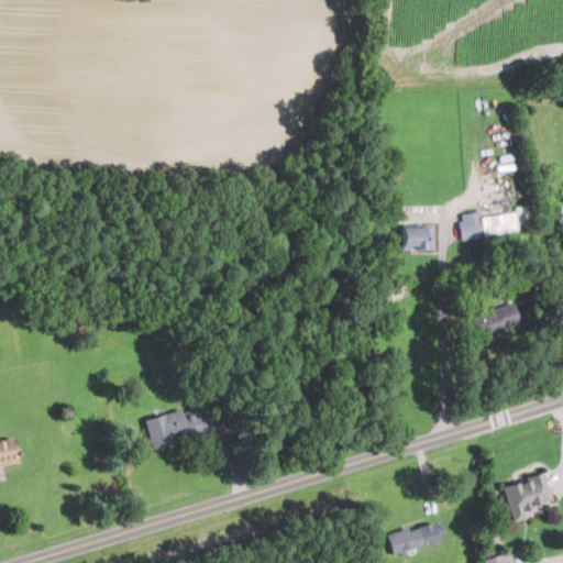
[(459,212),(460,236),(515,234),(514,212),(481,213),(481,211),(459,212)]
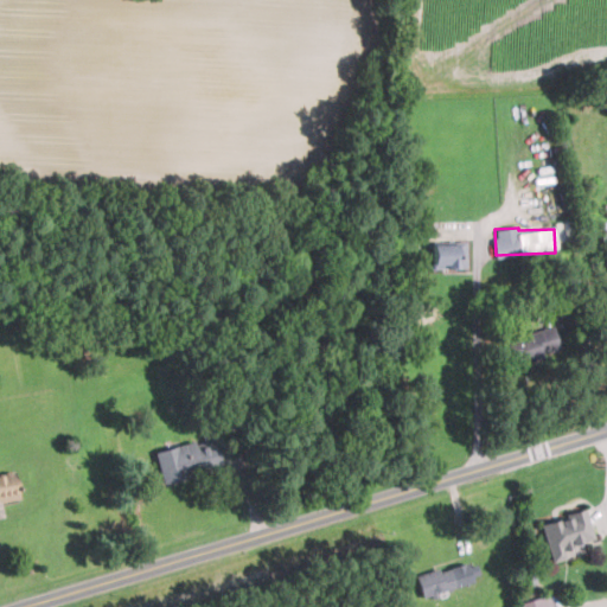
[(434,243),(434,268),(466,268),(466,243),(434,243)]
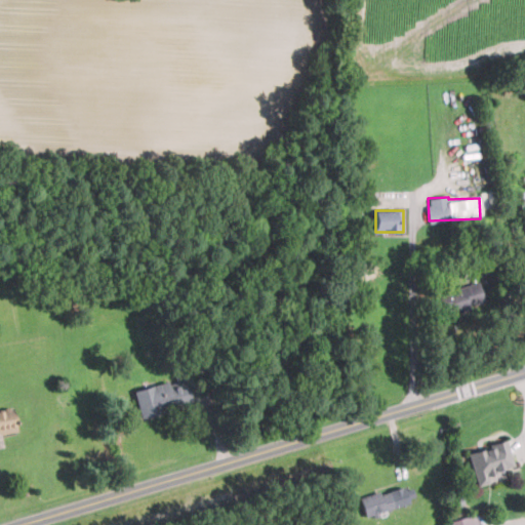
[(486,304),(479,280),(439,293),(447,317),(486,304)]
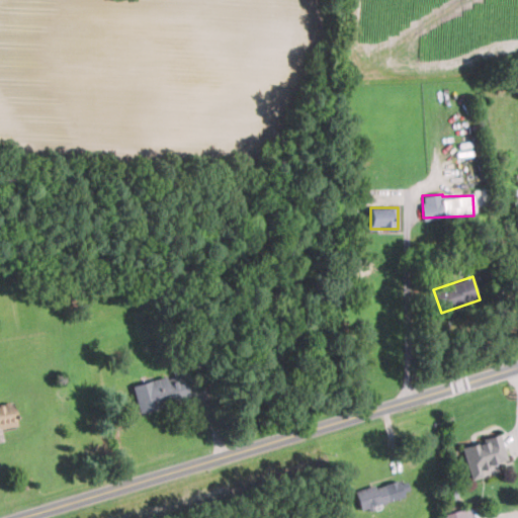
[(133,385),(139,411),(191,398),(185,371),(193,369),(191,361),(182,363),(185,373),(133,385)]
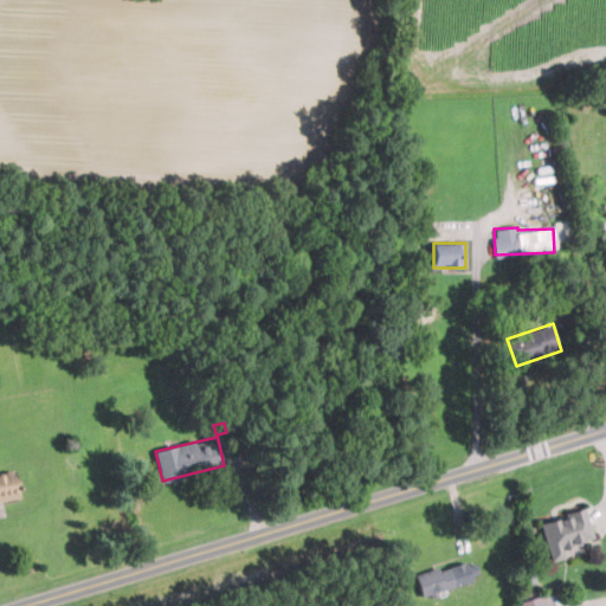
[(0,472),(0,501),(21,497),(15,470),(0,472)]
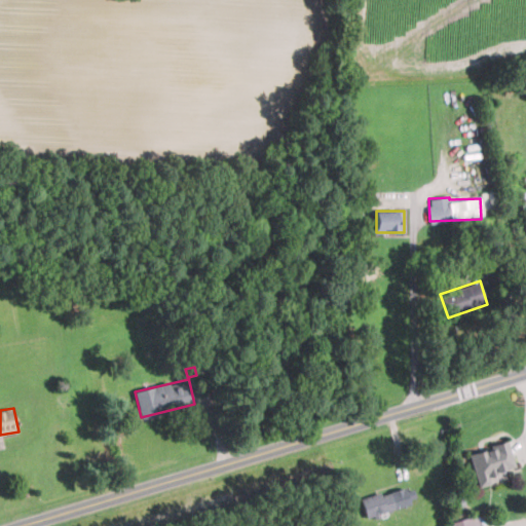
[(470,453),(480,487),(493,483),(491,475),(517,467),(509,442),(470,453)]
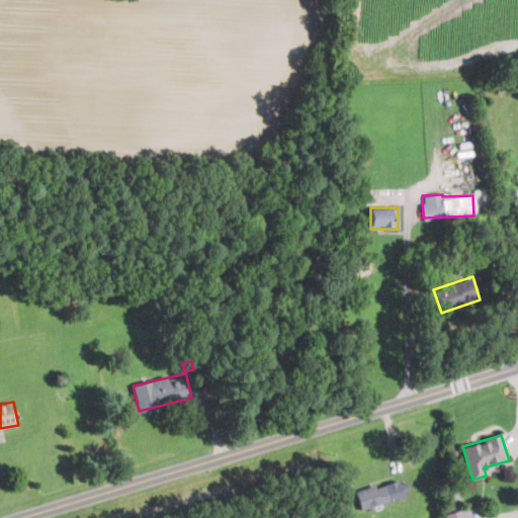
[(357,489),(361,509),(406,496),(398,478),(357,489)]
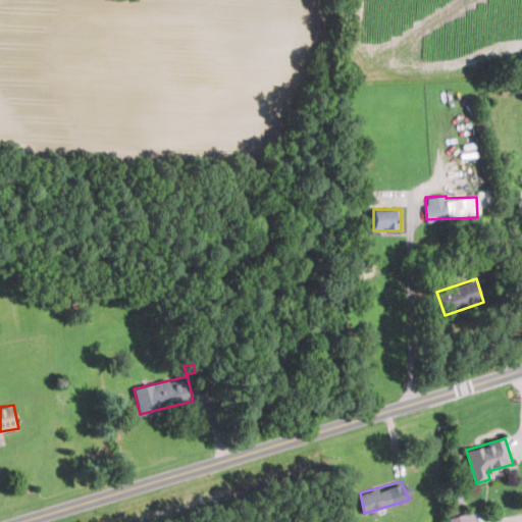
[(447,521),(476,521),(473,511),(447,519),(447,521)]
